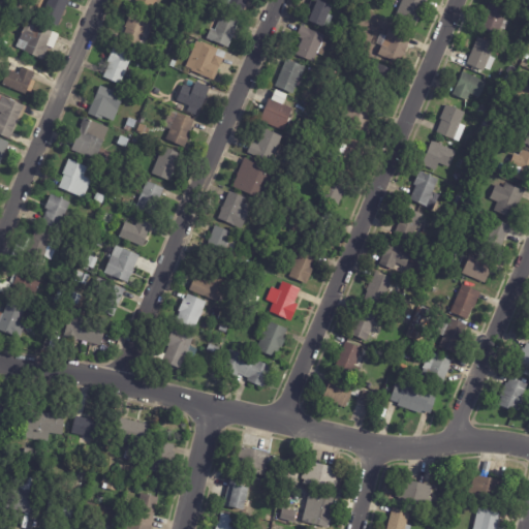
[(75,3),(72,9),(66,6),(58,27),(40,20),(49,0),(69,0),(69,1),(75,3)]
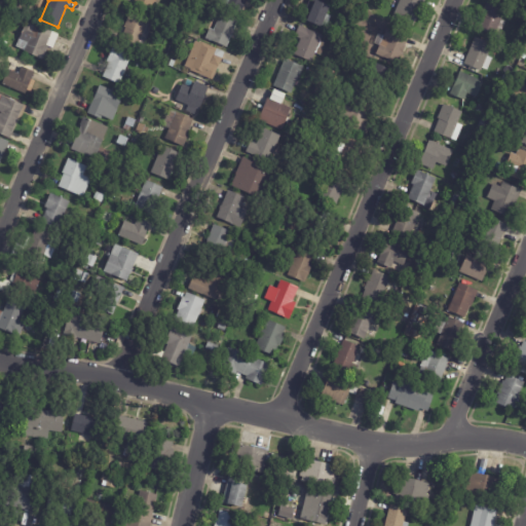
[(136,0),(156,0),(153,8),(136,0)]
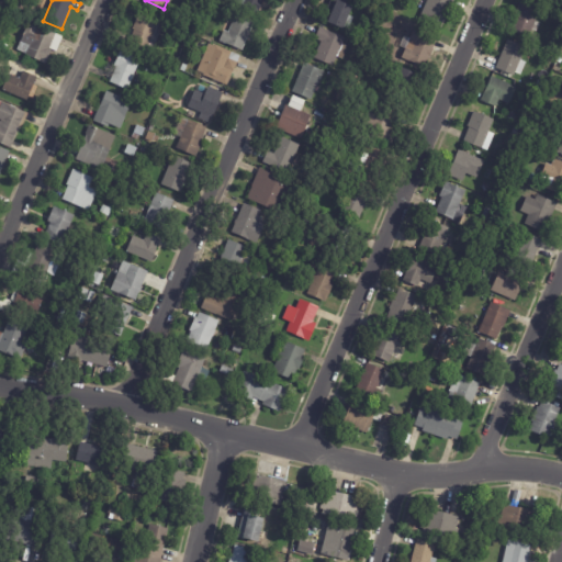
[(263,0),(258,14),(240,7),(243,4),(237,2),(237,0),(263,0)]
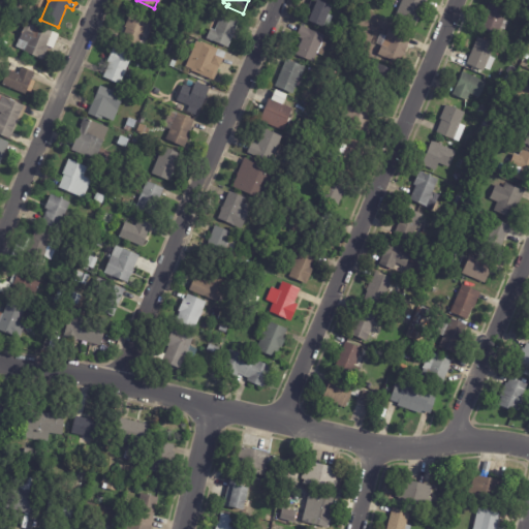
[(324,28),(305,20),(312,0),(327,0),(335,3),(333,7),(334,8),(331,17),(334,18),(329,29),(325,28),(324,28)]
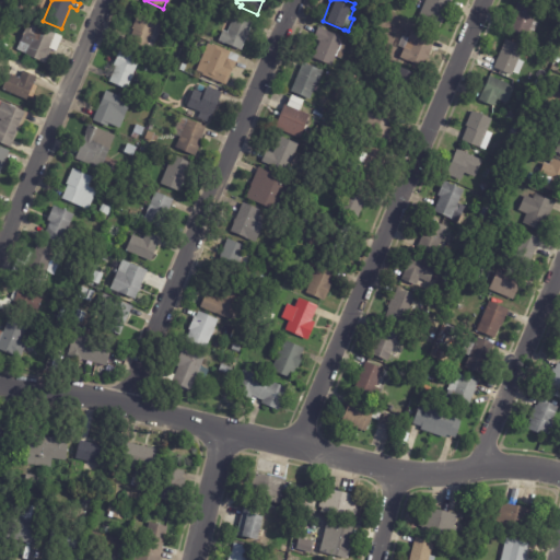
[(453,2),(442,28),(420,19),(428,0),(451,0),(454,1),(453,2)]
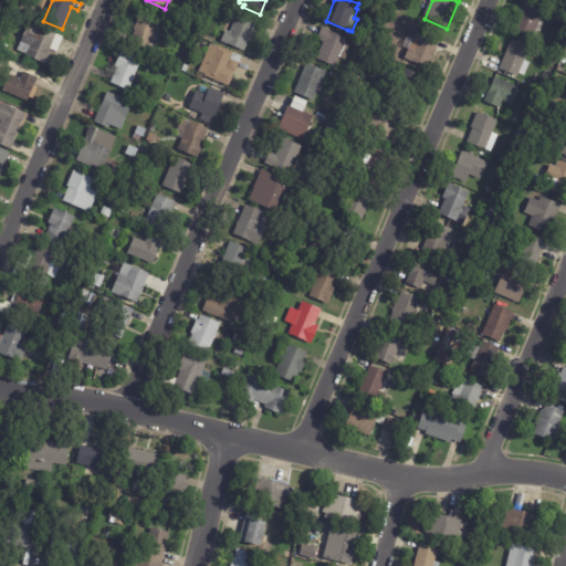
[(515,31),(521,19),(519,18),(525,2),(546,11),(542,22),(546,23),(538,41),(515,31)]
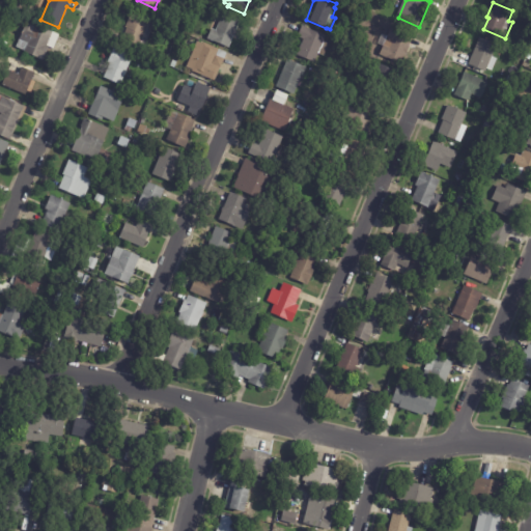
[(122,40),(128,28),(127,28),(133,14),(156,24),(143,52),(121,42),(122,40)]
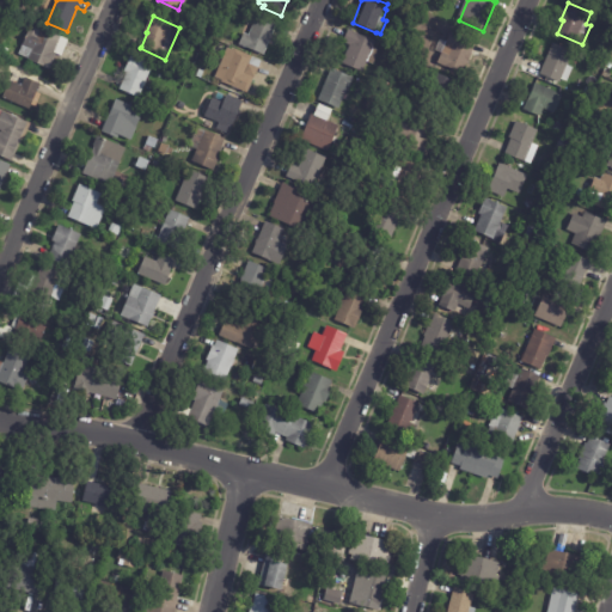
[(277,25),(265,55),(240,46),(245,34),(250,36),(258,17),(277,25)]
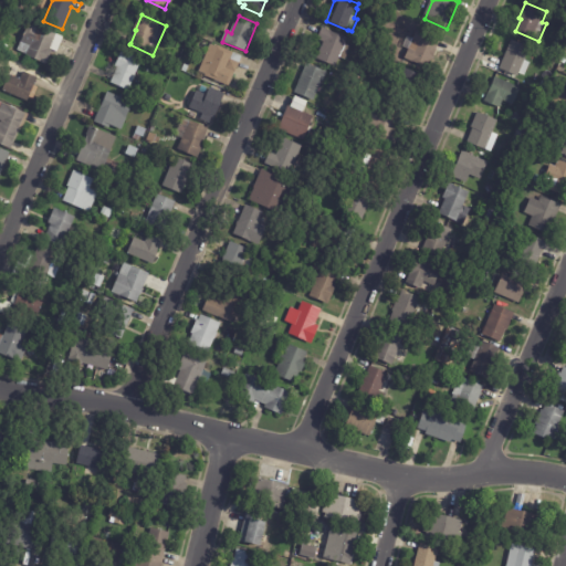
[(64,37),(58,52),(53,51),(46,65),(42,63),(27,55),(27,54),(18,51),(28,28),(32,30),(34,24),(64,37)]
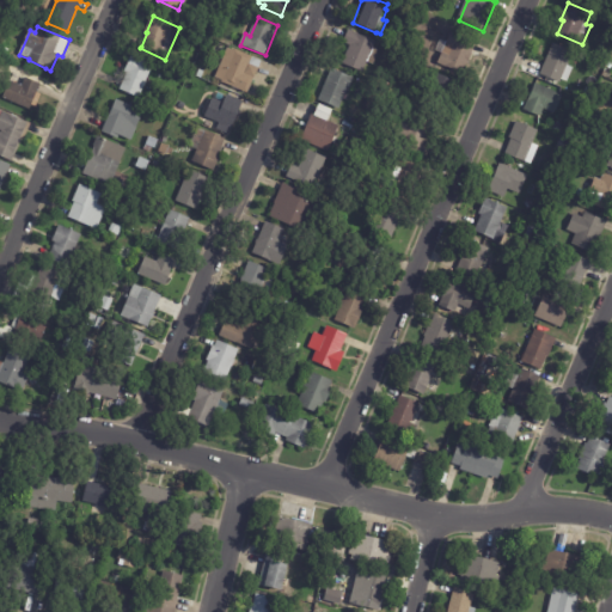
[(344,43),(350,31),(377,43),(374,49),(380,51),(374,66),(368,62),(363,73),(343,63),(352,46),(344,43)]
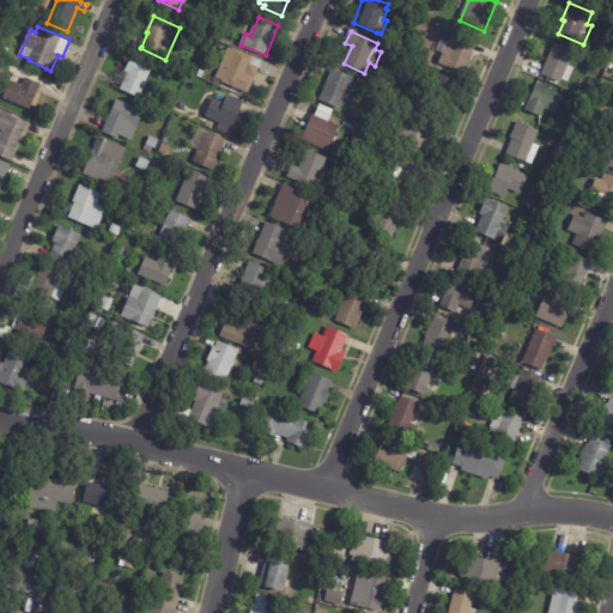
[(478,44),(463,76),(438,64),(453,32),(478,43),(478,44)]
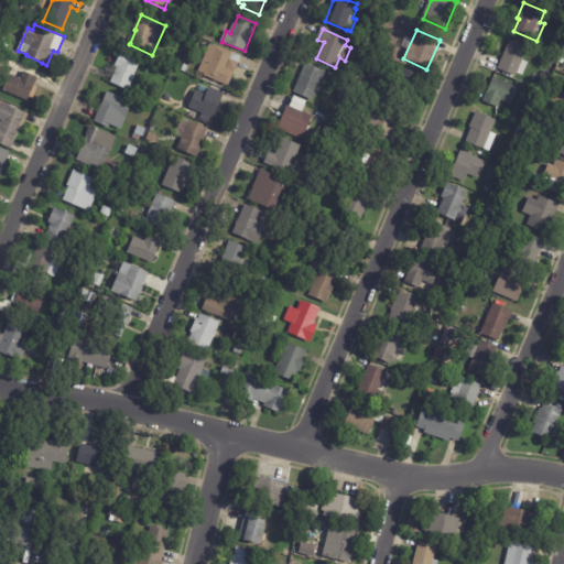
[(499,68),(511,40),(530,49),(518,76),(499,68)]
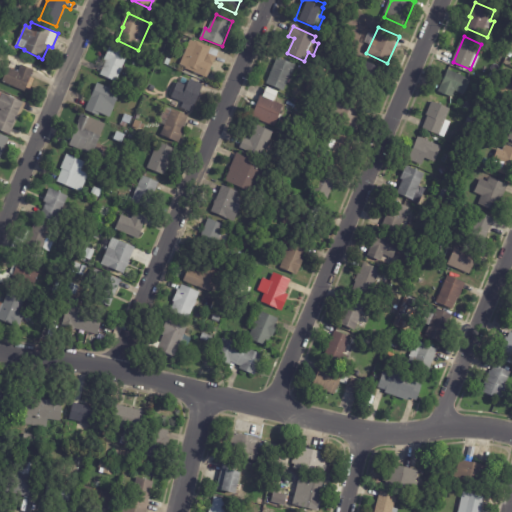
[(212,48),(206,62),(213,65),(208,79),(180,66),(192,39),(212,48)]
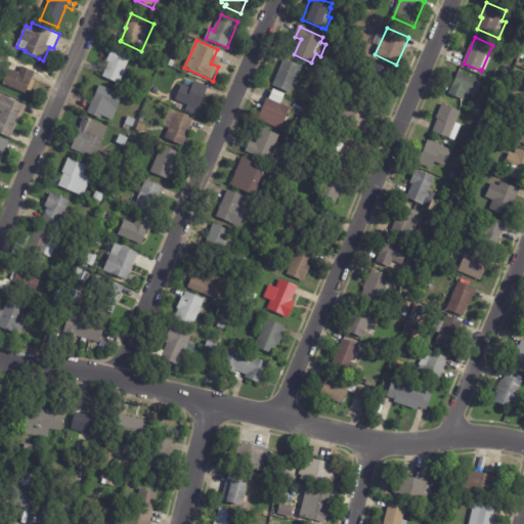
[(132,56),(120,84),(104,77),(110,63),(107,62),(114,48),(132,56)]
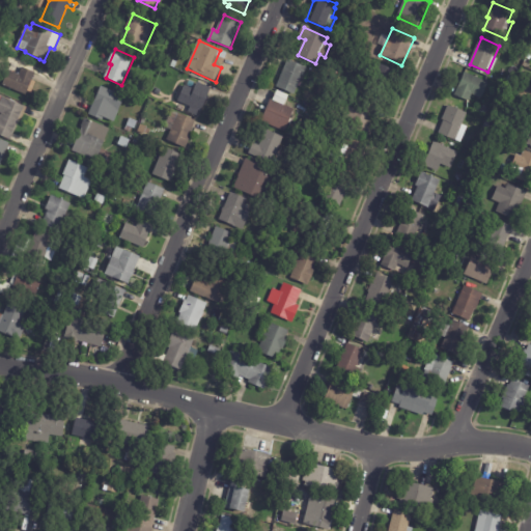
[(307,70),(304,76),(296,95),(277,88),(289,60),(308,67),(307,70)]
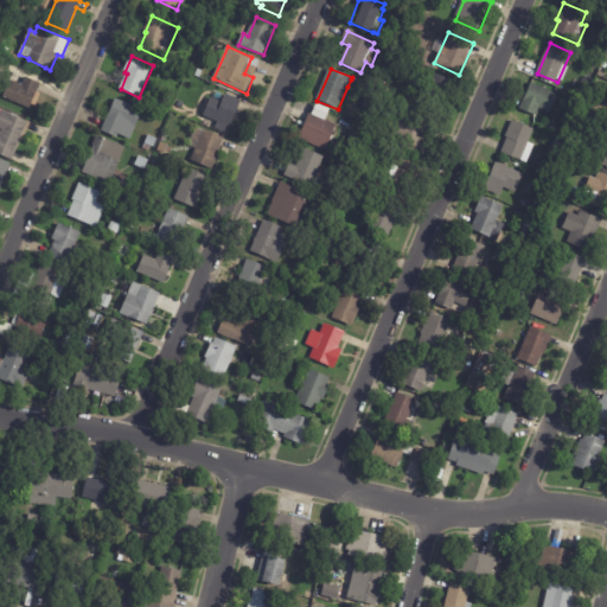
[(457,81),(445,115),(422,107),(434,72),(457,81)]
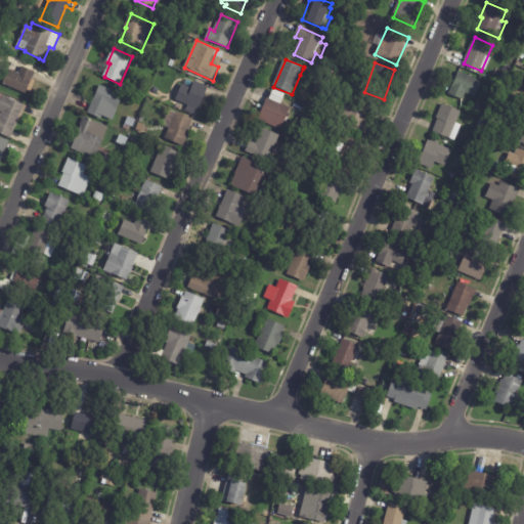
[(35,73),(26,94),(3,85),(9,70),(19,74),(23,67),(35,73)]
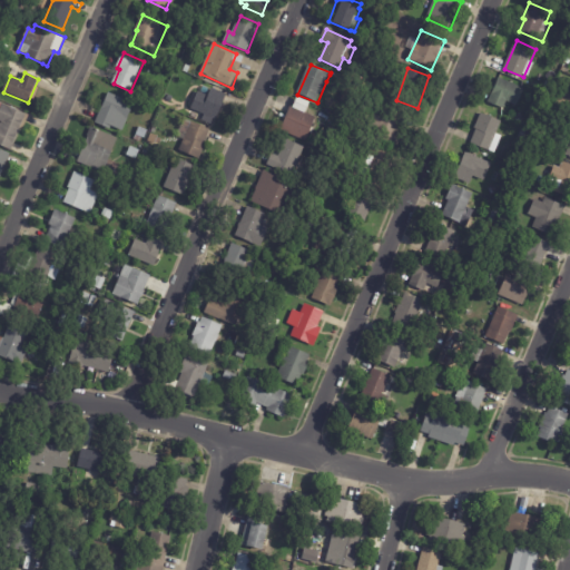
[(513,105),(508,101),(504,109),(489,102),(499,78),(524,89),(518,106),(513,105)]
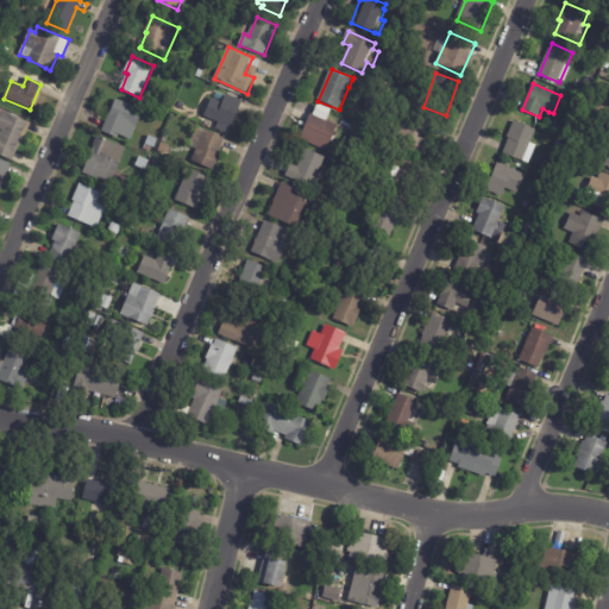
[(244,101),(232,129),(228,127),(226,133),(214,129),(217,121),(205,117),(212,99),(224,104),(227,95),(244,101)]
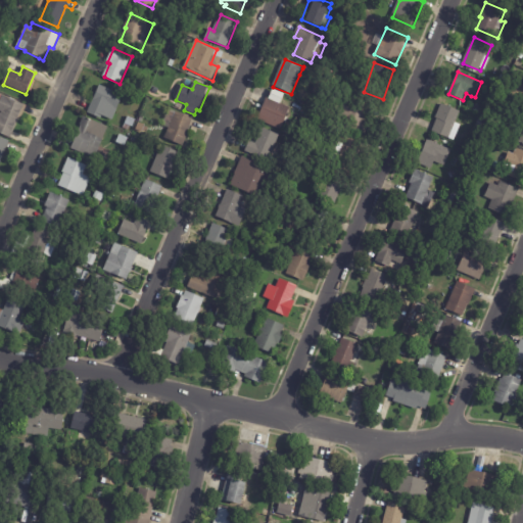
[(89,112),(100,86),(124,96),(112,121),(103,116),(101,120),(88,113),(89,112)]
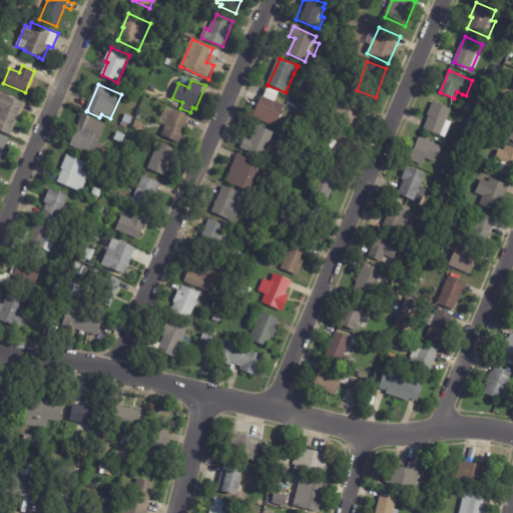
[(257,109),(263,96),(266,97),(269,88),(281,93),(277,102),(286,106),(277,127),(253,118),(257,109)]
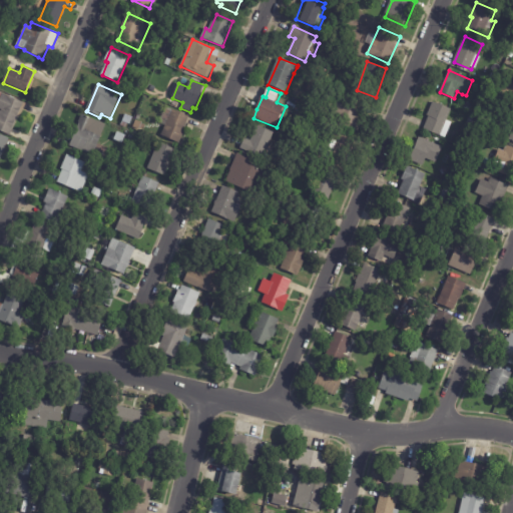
[(0,92),(26,104),(21,118),(18,117),(11,135),(0,130),(0,111),(1,112),(2,110),(0,109),(0,92)]
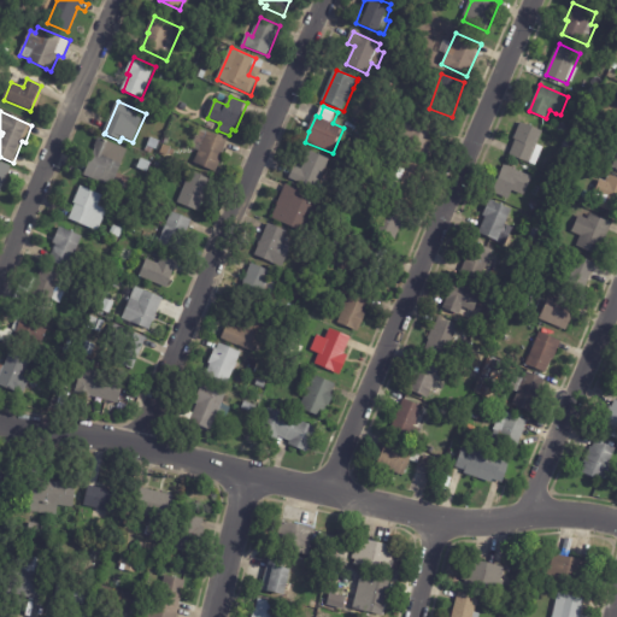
[(439,146),(433,159),(403,147),(407,137),(400,135),(410,111),(438,123),(430,142),(439,146)]
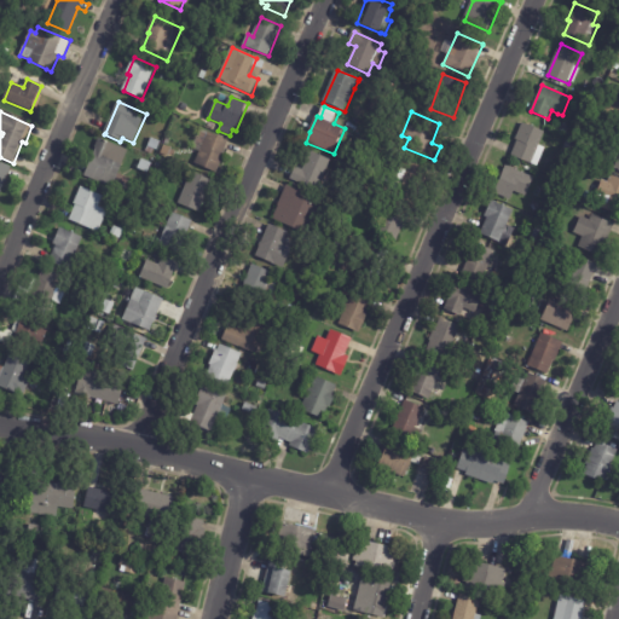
[(584,129),(577,127),(579,119),(586,121),(584,129)]
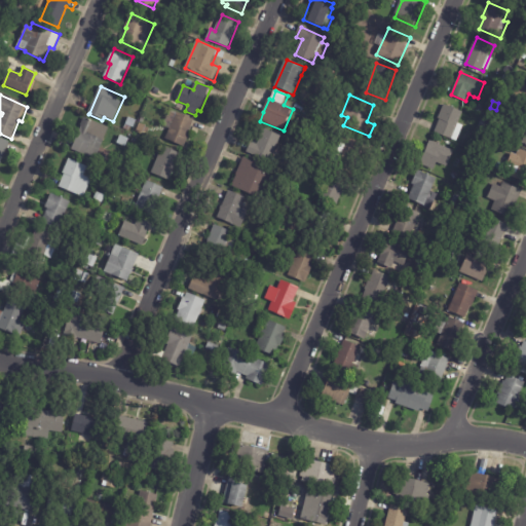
[(436,132),(441,119),(439,119),(445,105),(463,113),(459,124),(464,126),(457,142),(436,132)]
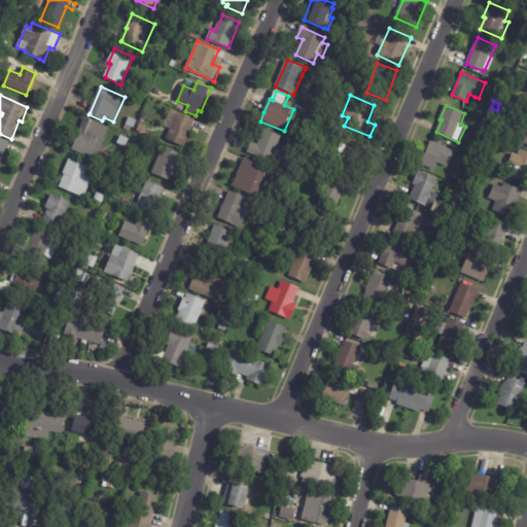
[(195,121),(189,133),(191,134),(185,147),(166,140),(177,112),(195,119),(195,121)]
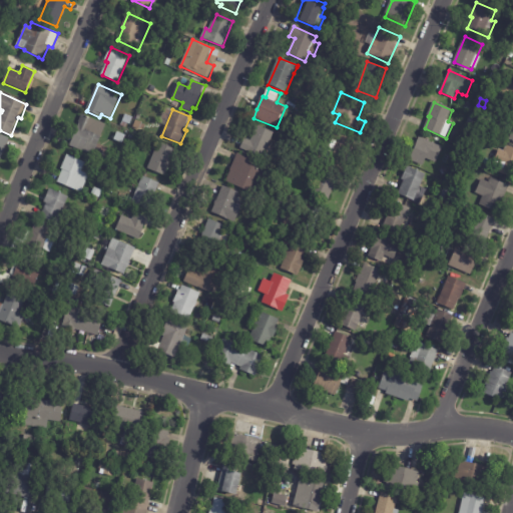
[(106,125),(93,156),(70,146),(79,125),(78,124),(82,115),(106,124),(106,125)]
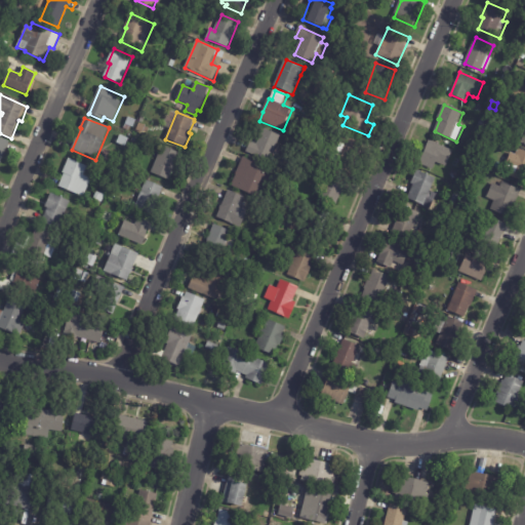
[(128,118),(136,121),(134,127),(131,127),(129,131),(124,129),(128,118)]
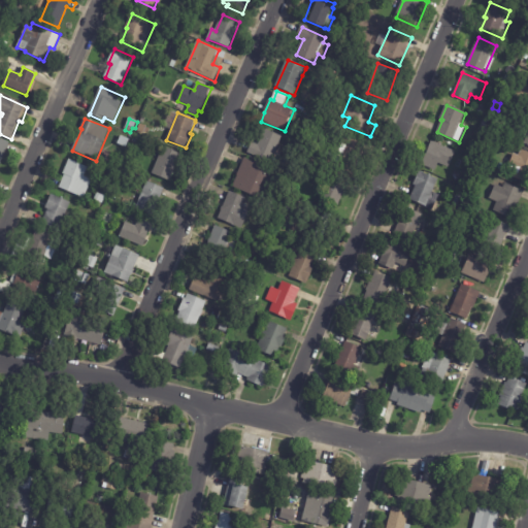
[(484,121),(491,124),(486,136),(479,133),(484,121)]
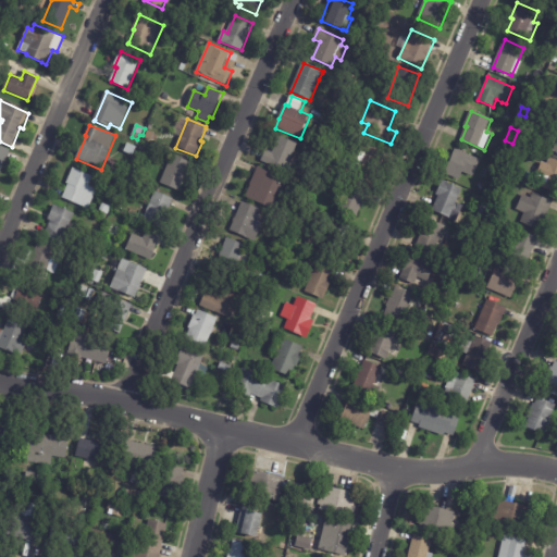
[(262,162),(267,151),(273,155),(280,137),(301,146),(289,173),(262,162)]
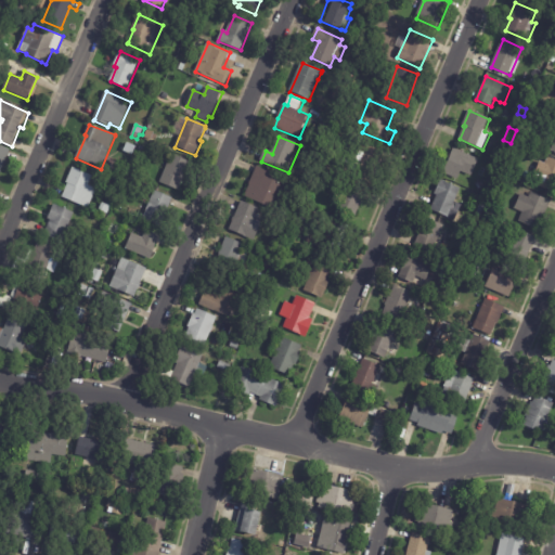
[(384,150),(379,162),(376,160),(371,176),(352,169),(355,163),(348,160),(352,147),(360,150),(362,142),(384,150)]
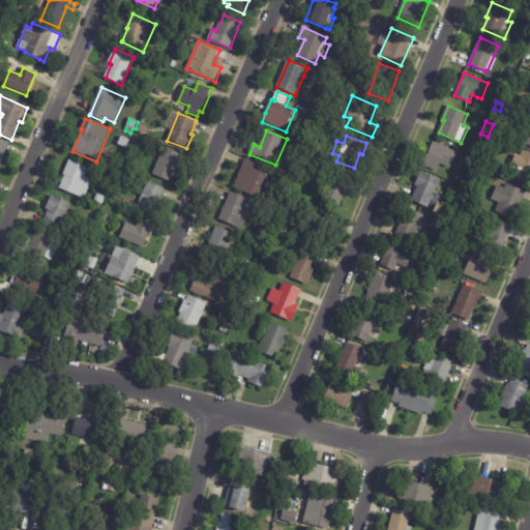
[(119,145),(121,137),(130,141),(127,148),(119,145)]
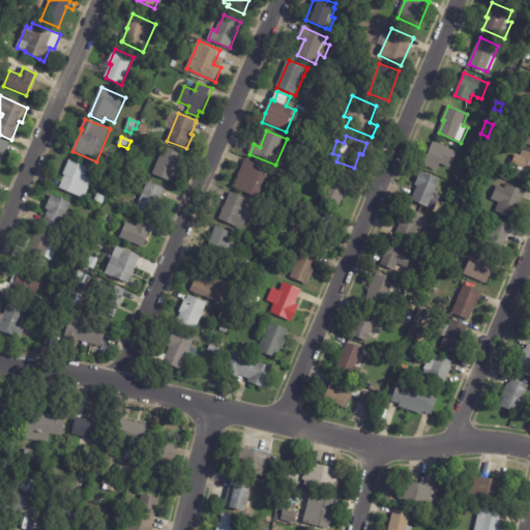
[(9,145),(0,166),(0,139),(9,144),(9,145)]
